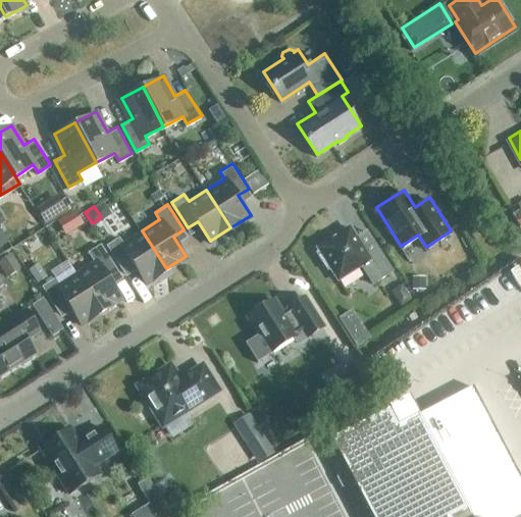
[(75,207),(57,218),(65,233),(85,221),(75,207)]
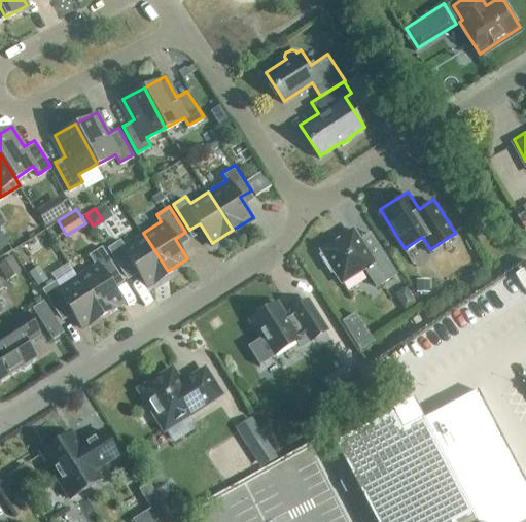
[(353,227),(321,247),(323,251),(320,252),(331,270),(334,268),(342,280),(364,265),(377,284),(396,271),(371,231),(359,237),(353,227)]
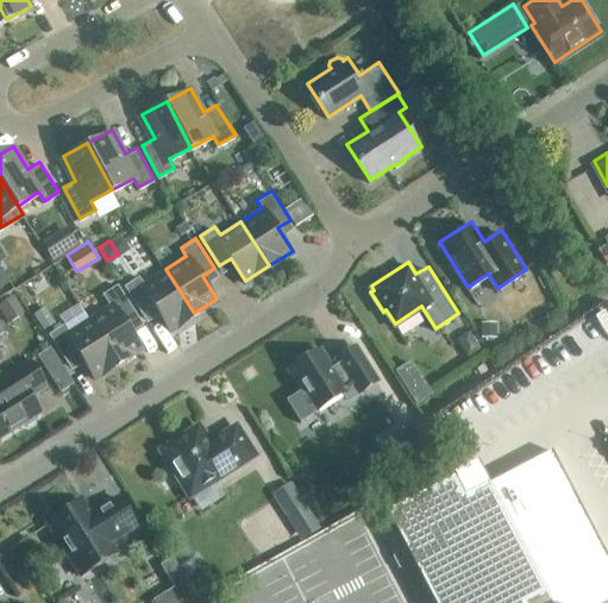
[(156,306),(170,328),(194,313),(165,269),(145,282),(139,274),(125,283),(144,313),(156,306)]
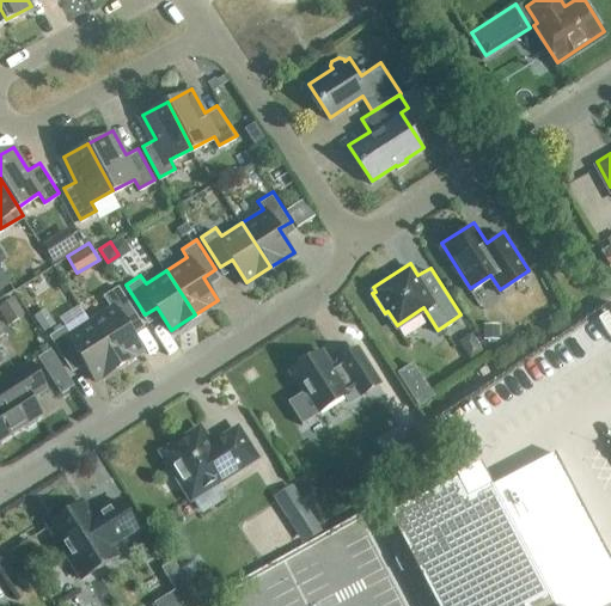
[(111,305),(91,318),(118,363),(142,348),(128,325),(140,317),(118,283),(104,293),(111,305)]
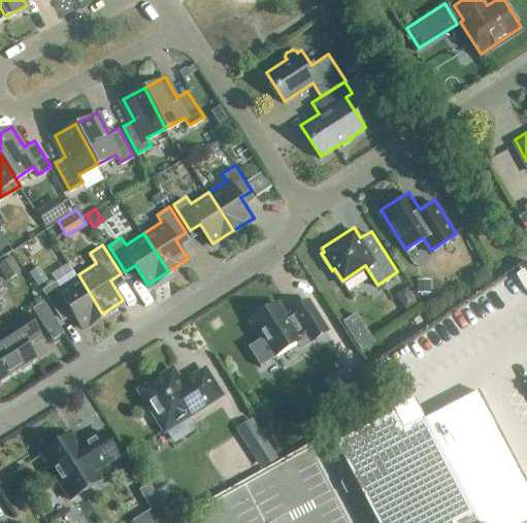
[(25,267),(36,262),(29,247),(17,252),(25,267)]
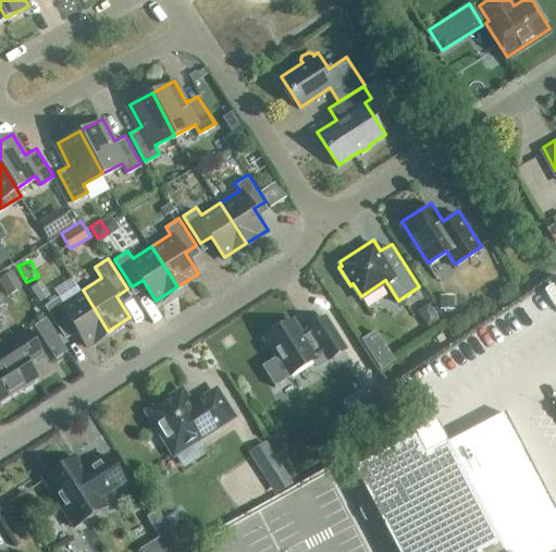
[(48,280),(58,292),(71,282),(61,269),(48,280)]
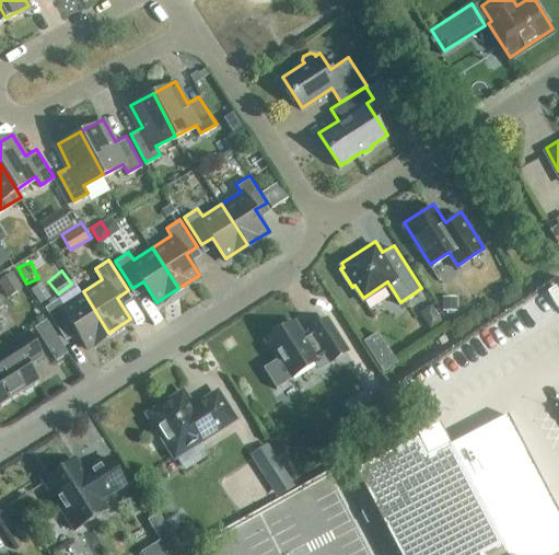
[(88,346),(108,333),(83,291),(63,303),(59,296),(45,304),(62,332),(73,325),(88,346)]
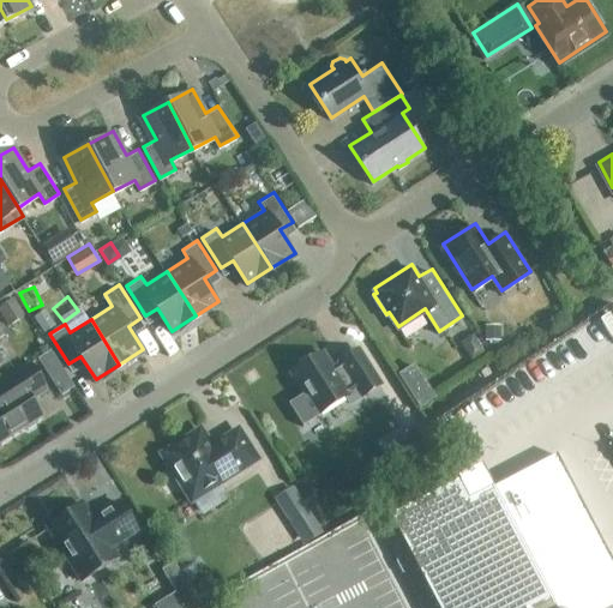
[(466,336),(464,343),(473,357),(485,350),(473,331),(466,336)]
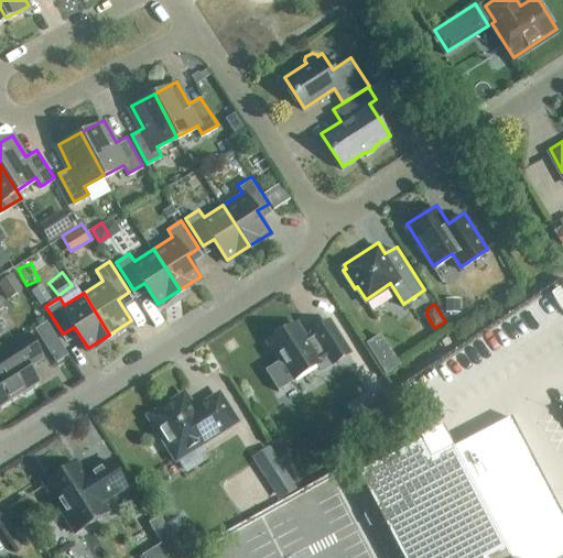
[(280,358),(266,367),(278,386),(318,361),(323,367),(349,350),(329,318),(304,334),(296,321),(268,339),(280,358)]
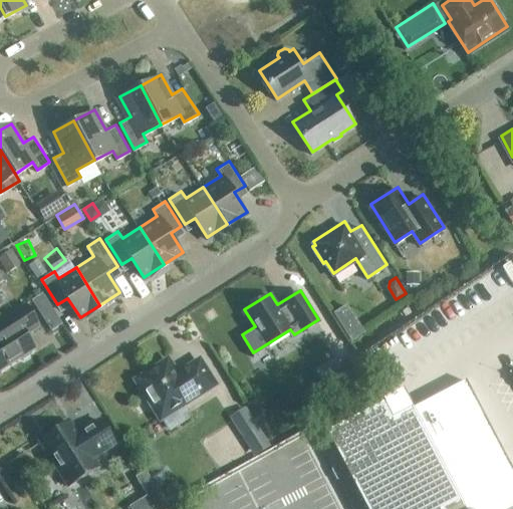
[(0,367),(19,355),(24,356),(30,352),(31,348),(35,345),(26,332),(40,323),(26,301),(0,317),(0,367)]
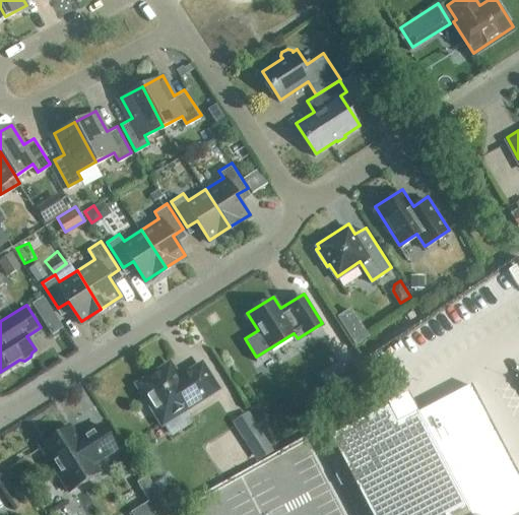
[(357,343),(369,336),(360,320),(347,327),(357,343)]
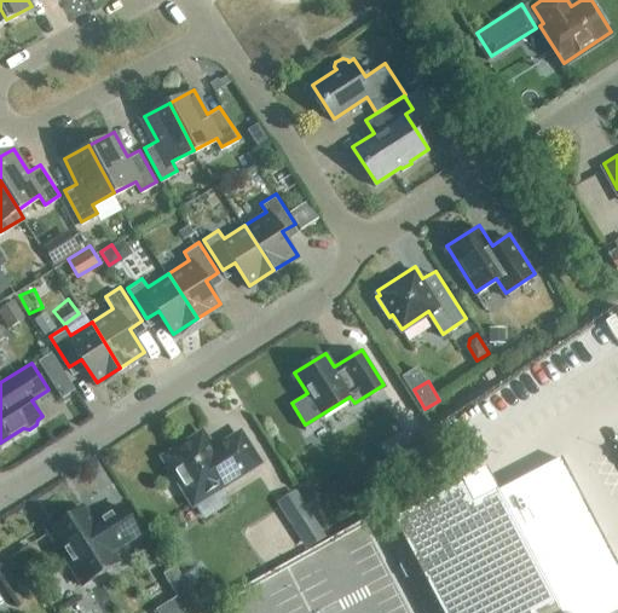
[(184,486),(194,501),(259,460),(241,431),(213,449),(202,431),(165,455),(174,470),(171,472),(182,487),(184,486)]
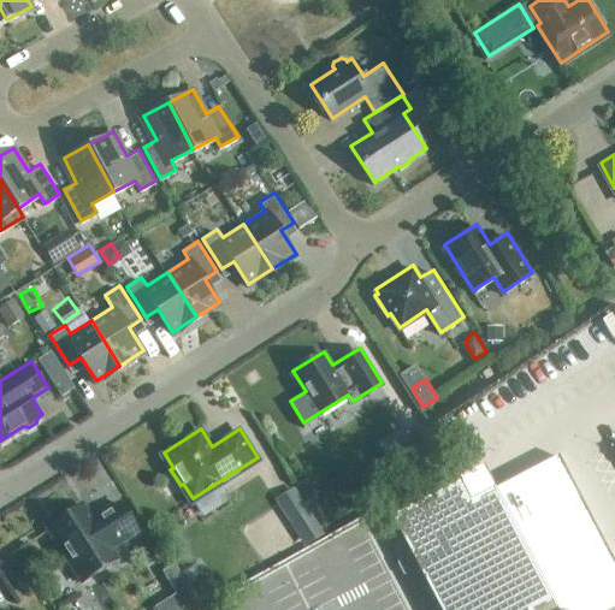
[(455,485),(379,525),(423,609),(614,609),(614,561),(557,454),(494,486),(465,502),(455,485)]
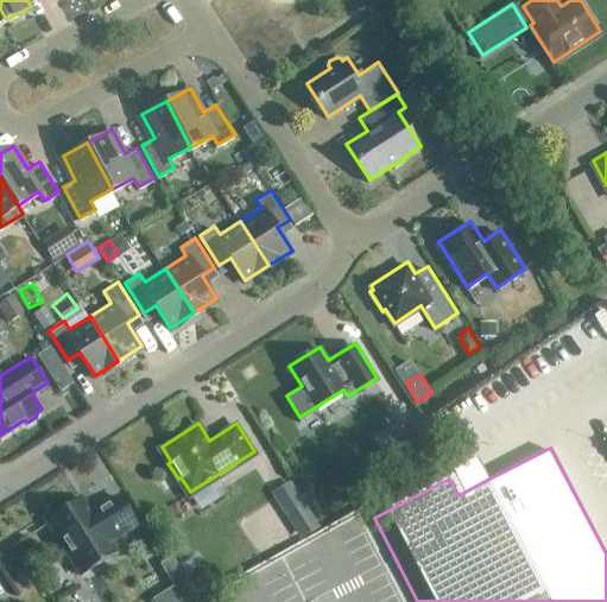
[(48,519),(81,571),(117,549),(109,538),(136,521),(118,493),(92,509),(83,496),(48,519)]
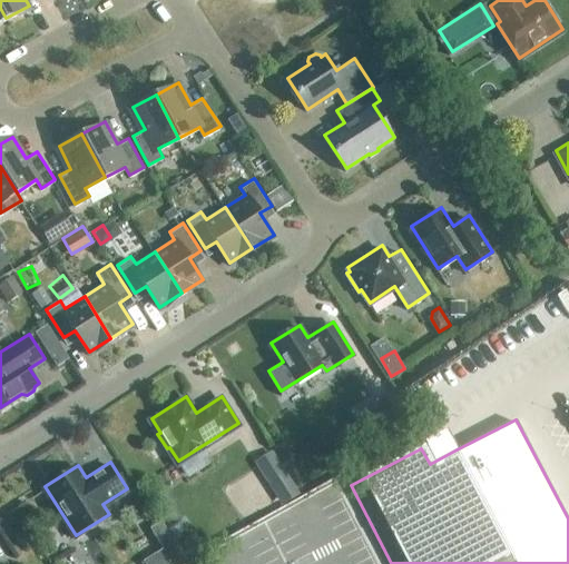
[(287,470),(268,481),(281,498),(282,501),(300,490),(298,487),(287,470)]
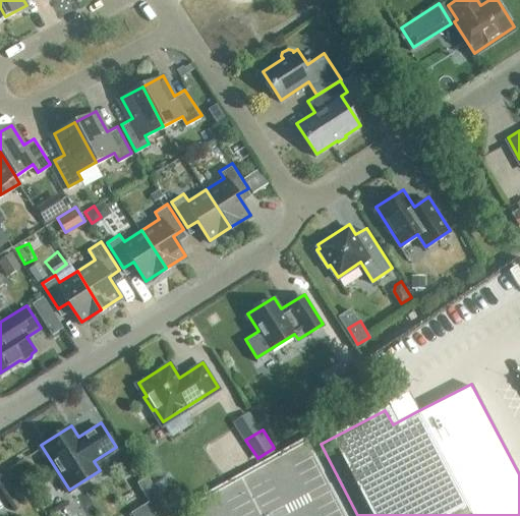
[(148,473),(137,480),(150,499),(131,510),(134,515),(156,515),(169,508),(148,473)]
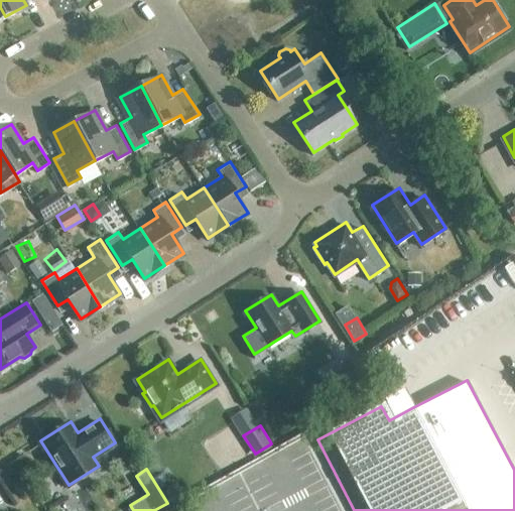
[(308,495),(311,482),(297,479),(294,492),(308,495)]
